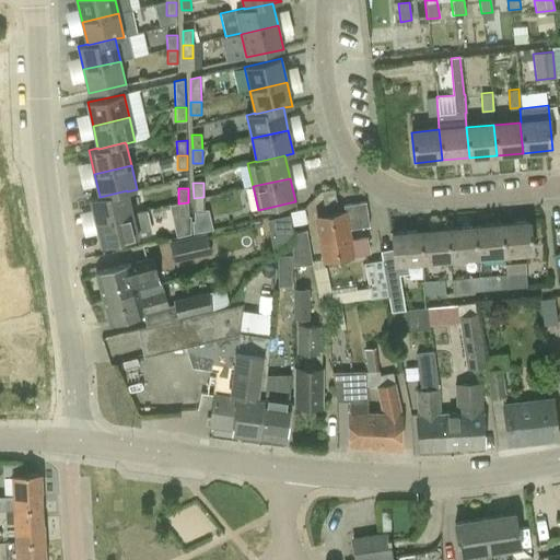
[(132,213),(127,191),(127,190),(100,197),(100,196),(91,198),(96,222),(132,213)]
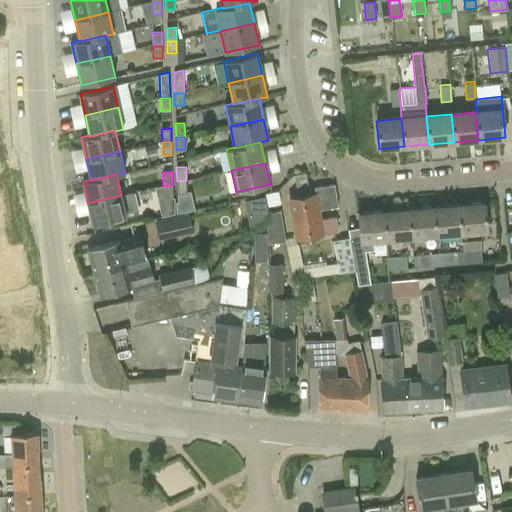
[(187,193),(186,180),(177,181),(177,193),(187,193)]
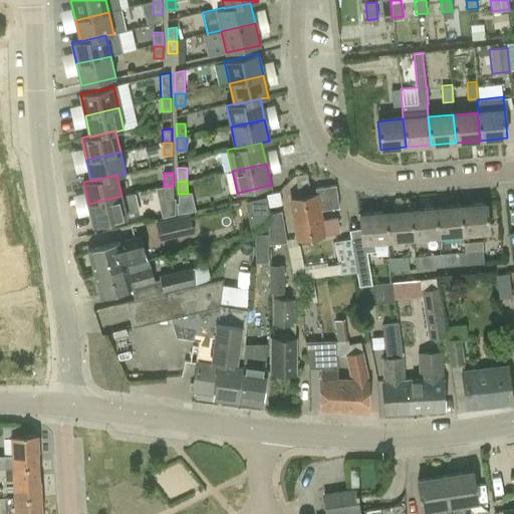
[(174,199),(173,186),(164,187),(164,199),(174,199)]
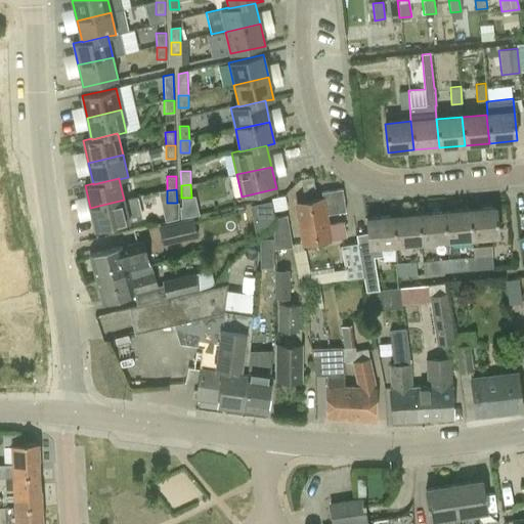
[(296,204),(299,224),(326,219),(325,215),(346,211),(342,189),(321,192),(322,200),(296,204)]
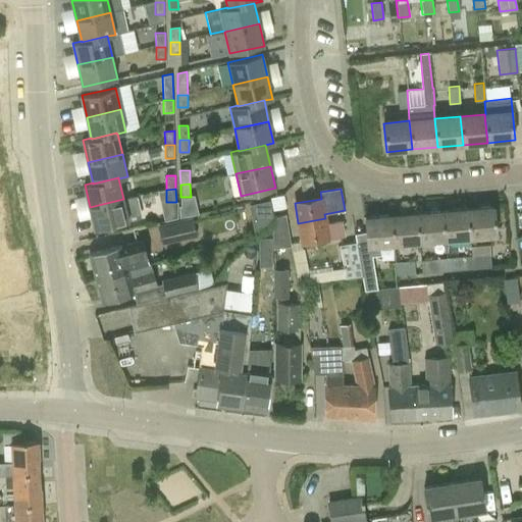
[(137,196),(123,199),(90,207),(95,228),(142,218),(137,196)]
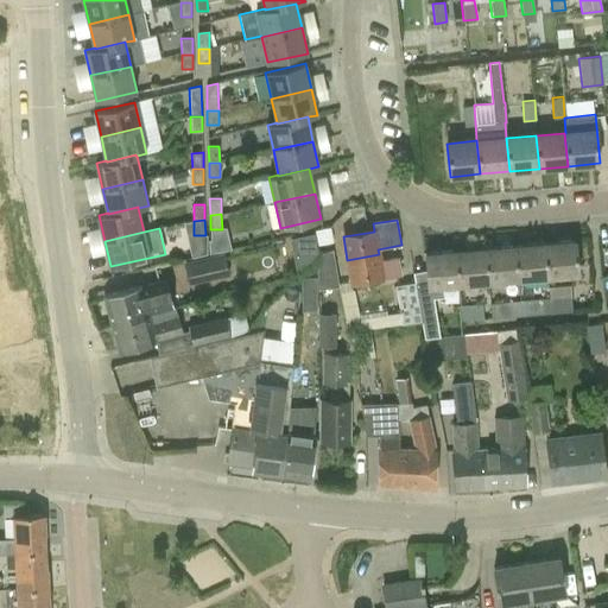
[(314,235),(289,240),(296,273),(298,272),(317,253),(314,235)]
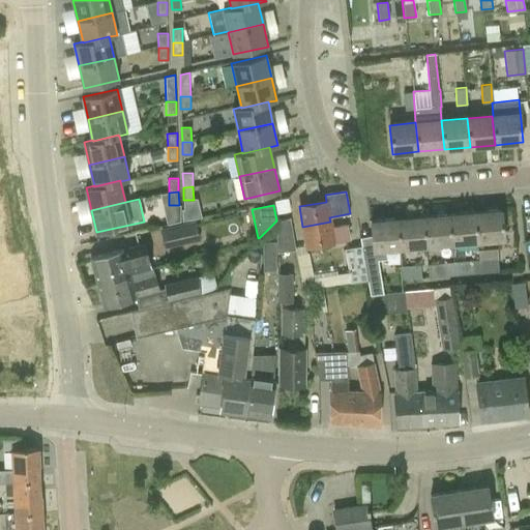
[(477,241),(490,240),(504,239),(502,210),(475,212),(477,241)]
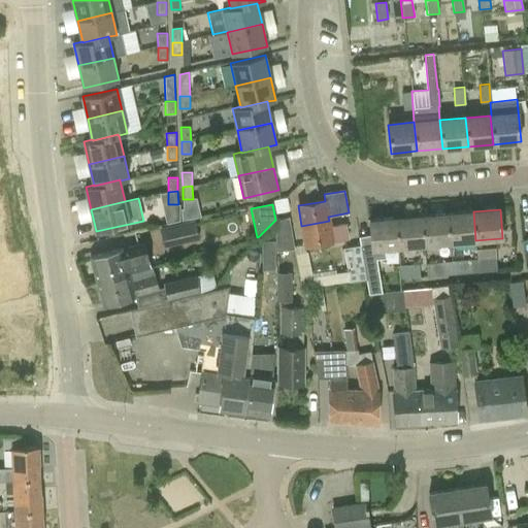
[(451,242),(475,240),(473,211),(448,213),(451,242)]
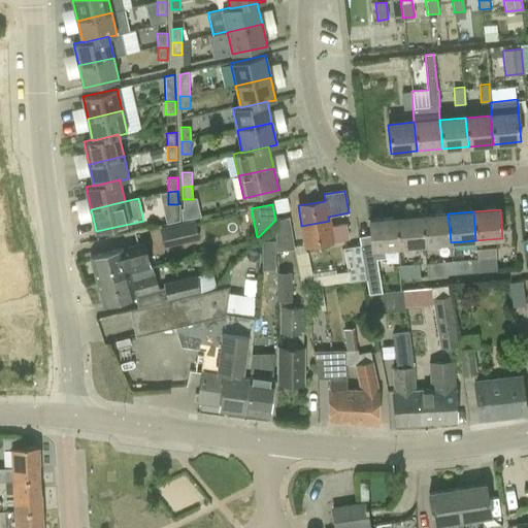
[(425,245),(451,242),(448,213),(422,217),(425,245)]
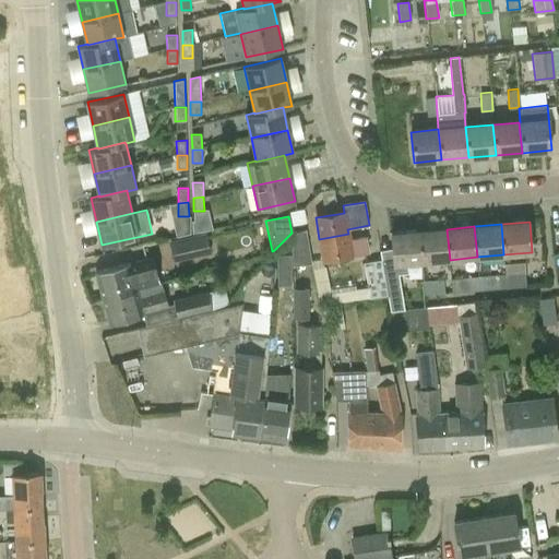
[(421,262),(450,260),(447,229),(419,232),(421,262)]
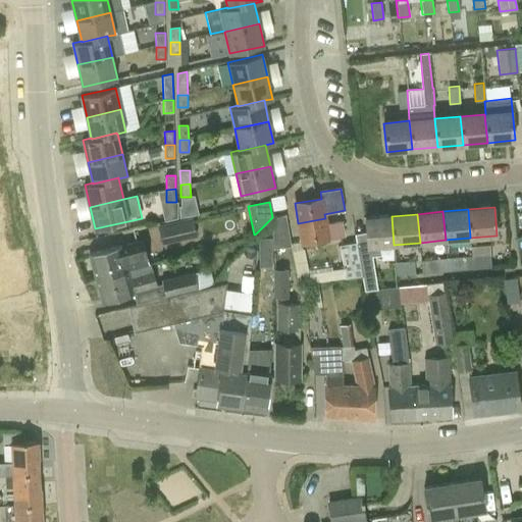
[(380,246),(394,245),(392,216),(366,218),(367,232),(354,233),(355,243),(362,275),(364,290),(377,289),(372,256),(380,256),(380,246)]
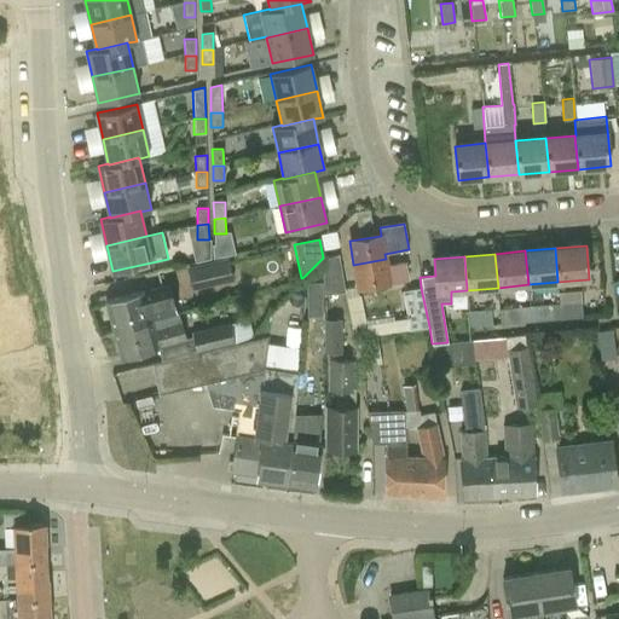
[(386,265),(386,259),(353,265),(358,288),(408,281),(404,262),(386,265)]
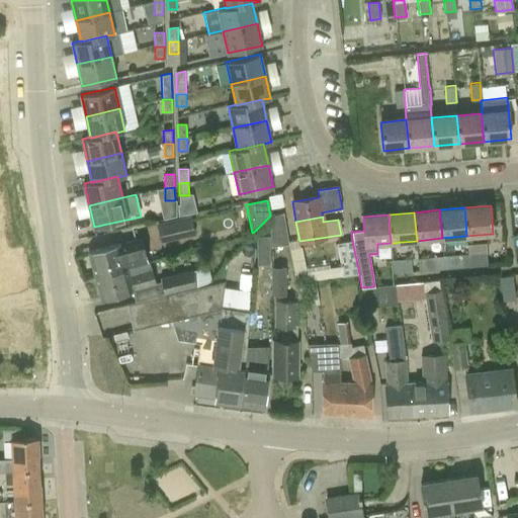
[(194,235),(190,218),(158,225),(164,252),(182,248),(180,238),(194,235)]
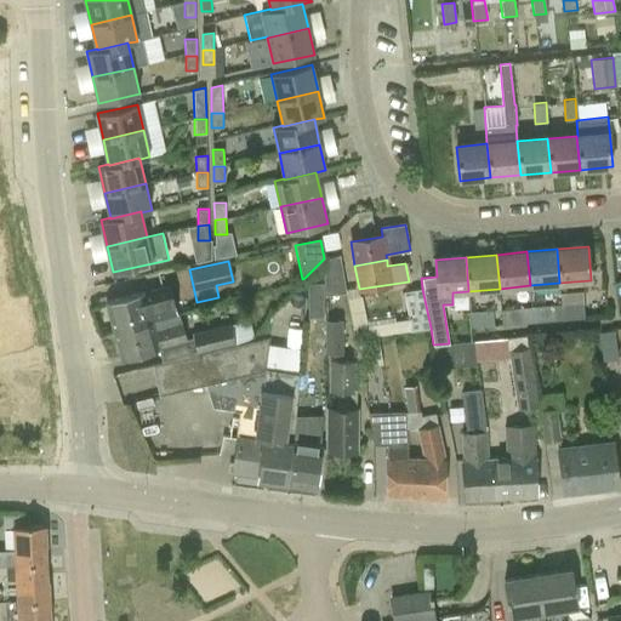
[(324,283),(308,283),(308,318),(324,318),(324,283)]
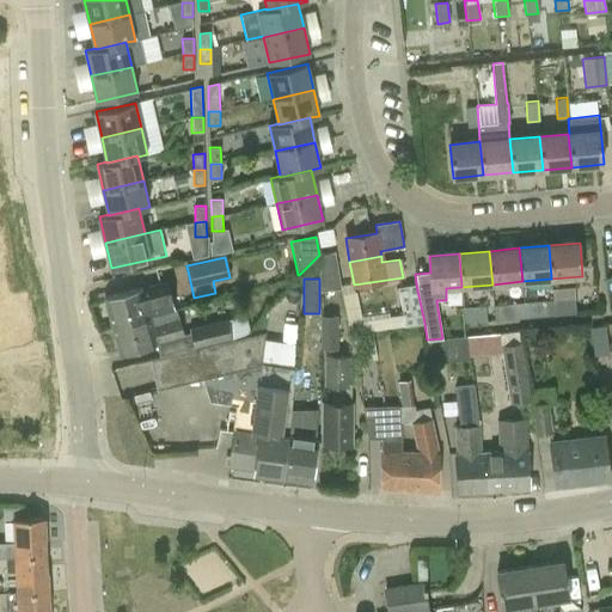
[(142,288),(105,298),(112,325),(151,314),(171,310),(165,283),(142,289),(142,288)]
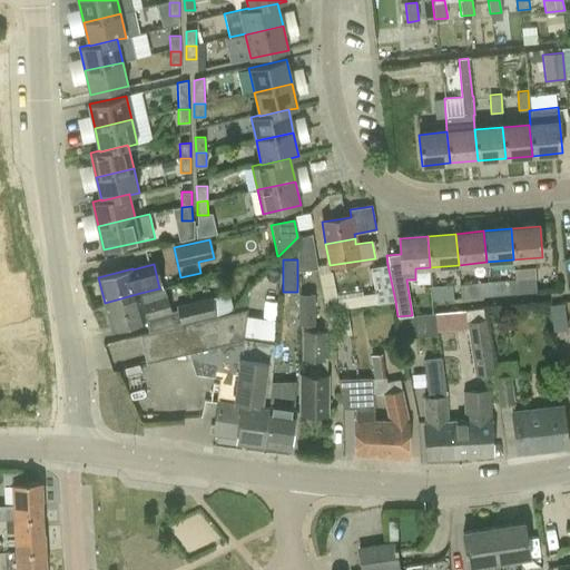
[(325,312),(395,301),(387,265),(372,267),(376,294),(324,301),(325,312)]
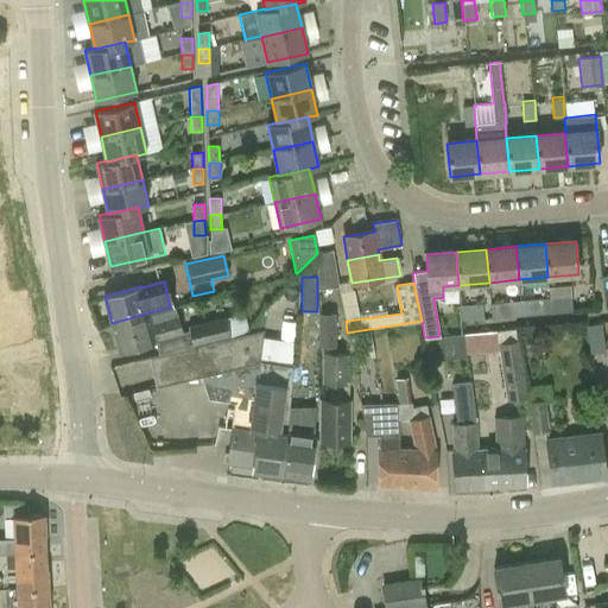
[(571,284),(563,285),(549,286),(550,298),(551,314),(572,311),(571,284)]
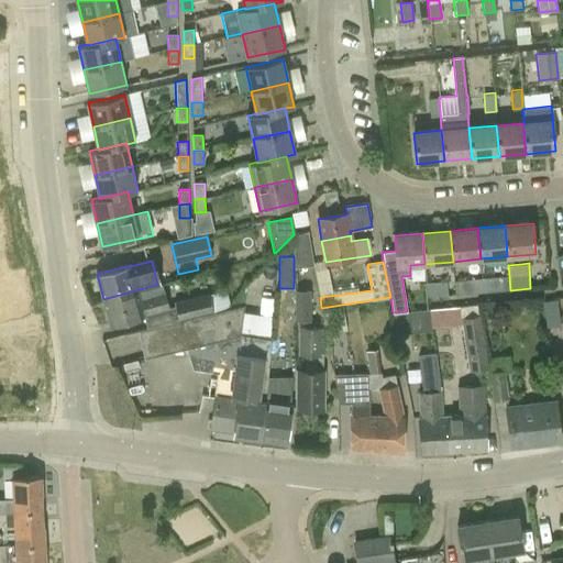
[(484,293),(510,290),(509,276),(482,278),(484,293)]
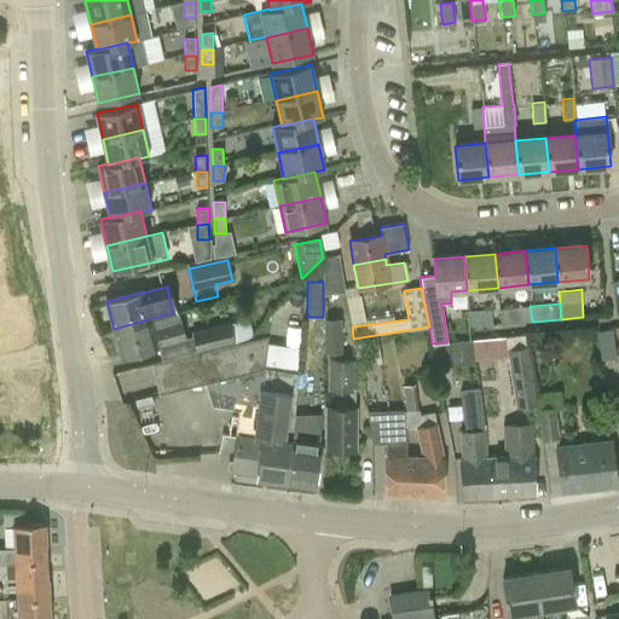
[(499,325),(532,322),(530,306),(498,310),(499,325)]
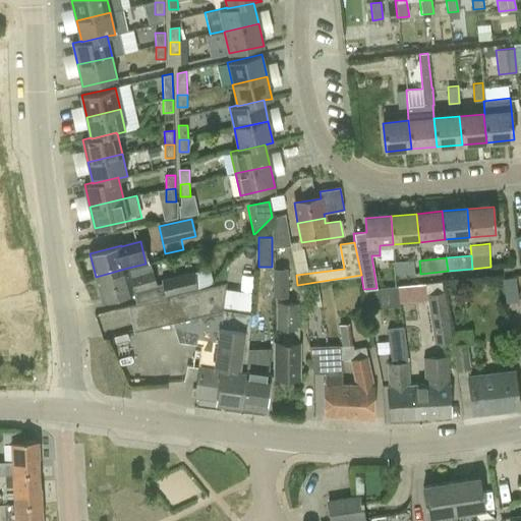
[(415,274),(413,261),(393,262),(394,276),(415,274)]
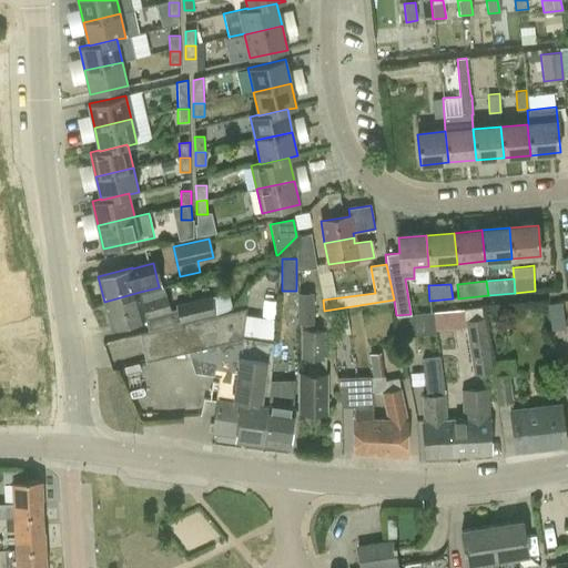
[(140,292),(104,302),(111,327),(146,317),(146,316),(172,310),(168,293),(165,293),(164,286),(159,287),(140,292)]
